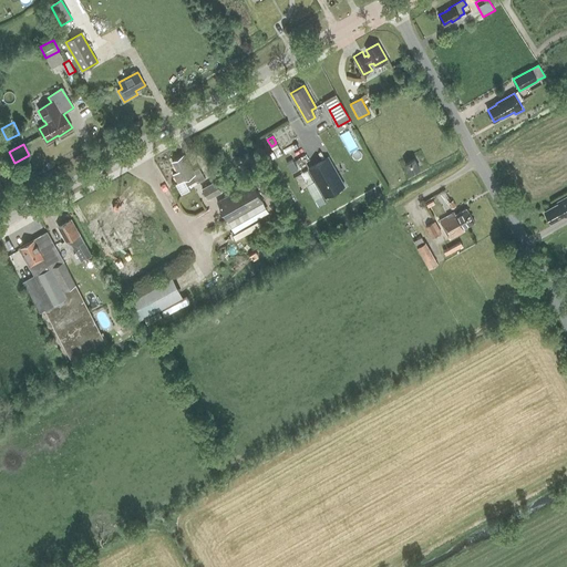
[(174,174),(178,183),(183,181),(186,186),(196,181),(197,183),(205,178),(199,167),(193,171),(184,155),(172,162),(177,172),(174,174)]
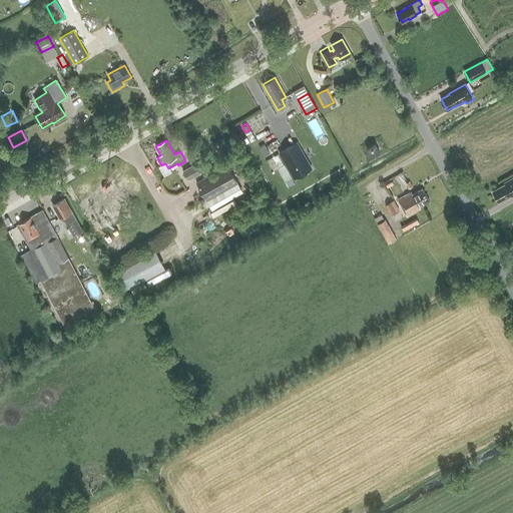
[(279,152),(294,178),(312,168),(297,142),(279,152)]
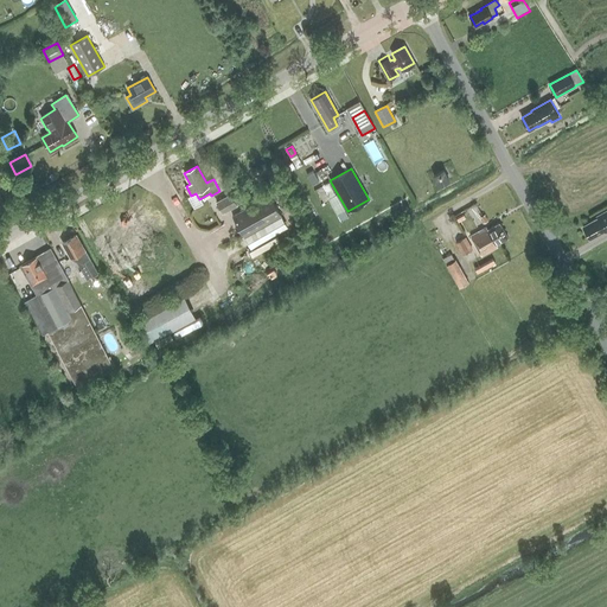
[(439,185),(448,180),(443,170),(434,176),(439,185)]
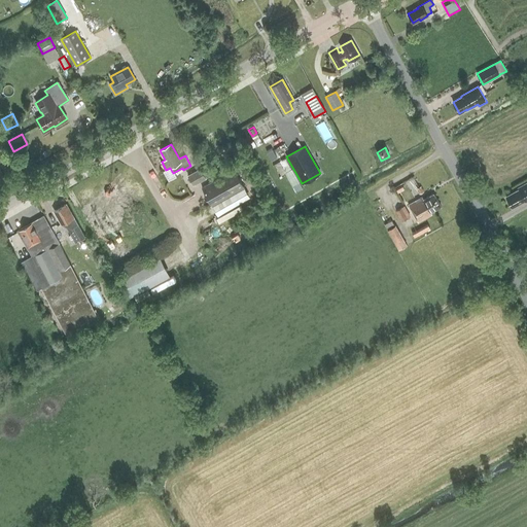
[(272,149),(267,152),(272,161),(277,157),(272,149)]
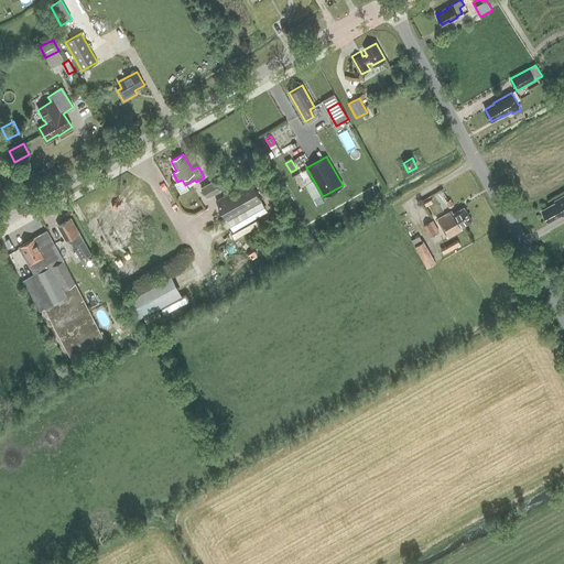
[(207,197),(220,191),(214,181),(202,187),(207,197)]
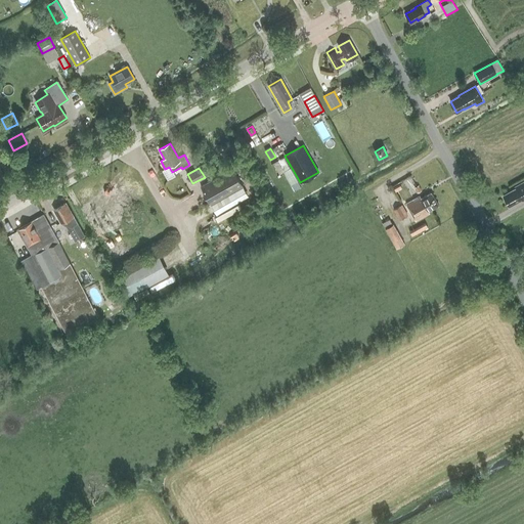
[(233,168),(201,186),(212,205),(244,186),(233,168)]
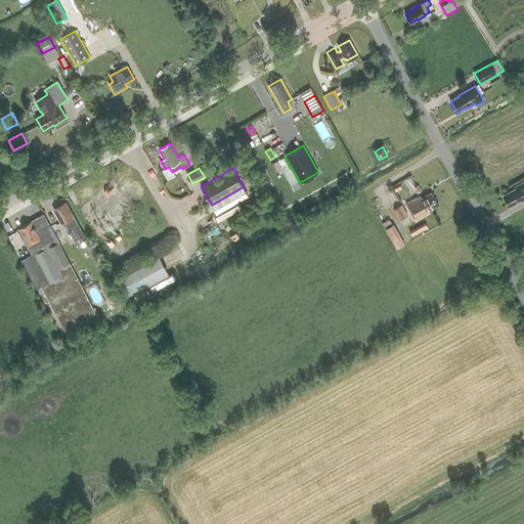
[(516,188),(509,191),(510,192),(504,195),(509,206),(514,204),(522,200),(523,201),(523,200),(523,181),(515,186),(516,188)]
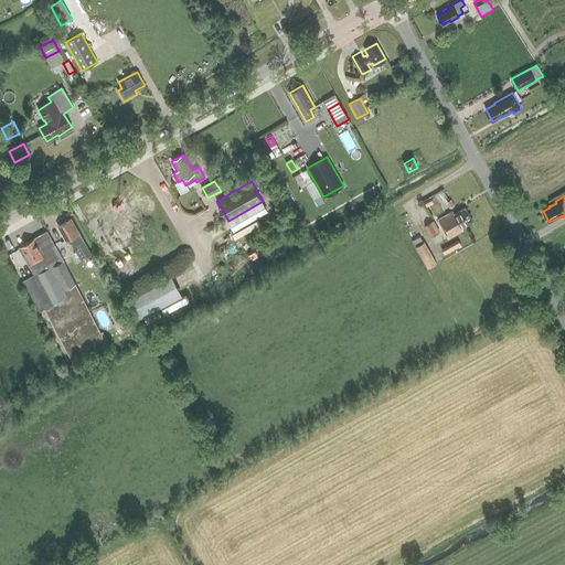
[(462,228),(473,222),(465,208),(454,213),(452,211),(437,220),(448,238),(464,231),(462,228)]
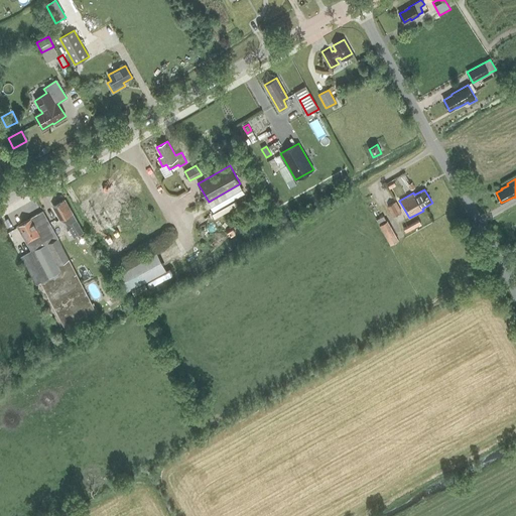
[(57,214),(56,214),(60,220),(63,218),(75,237),(84,232),(70,208),(69,208),(63,200),(53,206),(57,214)]
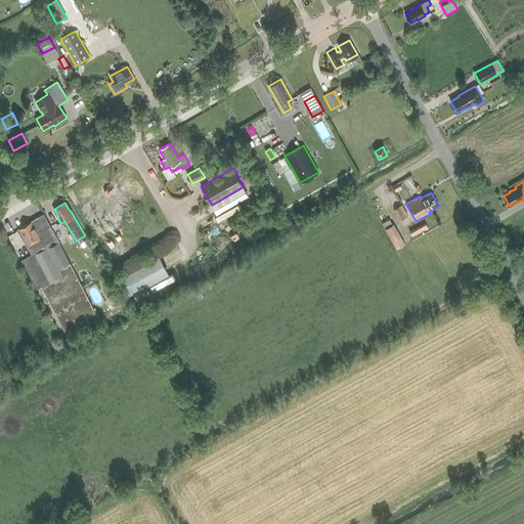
[(407,215),(404,209),(403,210),(400,206),(393,210),(399,220),(406,216),(405,215),(407,215)]
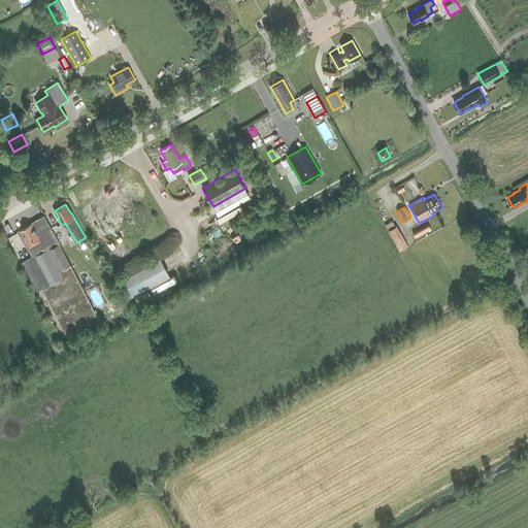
[(70,265),(64,253),(60,243),(44,217),(19,231),(23,237),(22,238),(28,249),(33,257),(22,263),(37,291),(41,288),(68,339),(100,323),(70,265)]
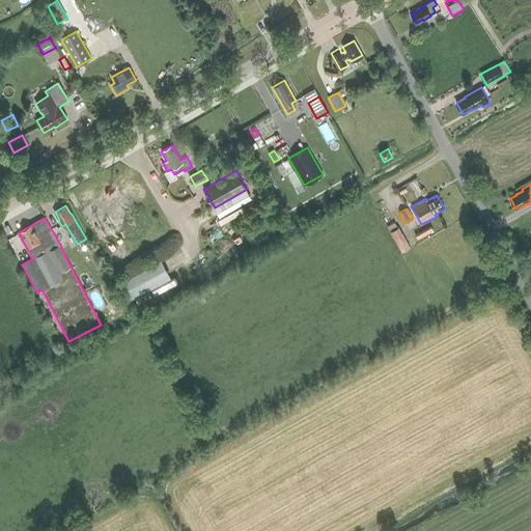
[(410,247),(398,226),(397,227),(394,222),(387,226),(401,252),(410,247)]
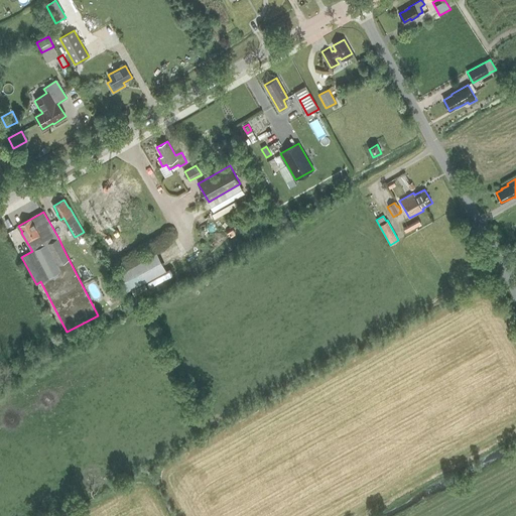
[(405,233),(421,224),(418,219),(403,228),(405,233)]
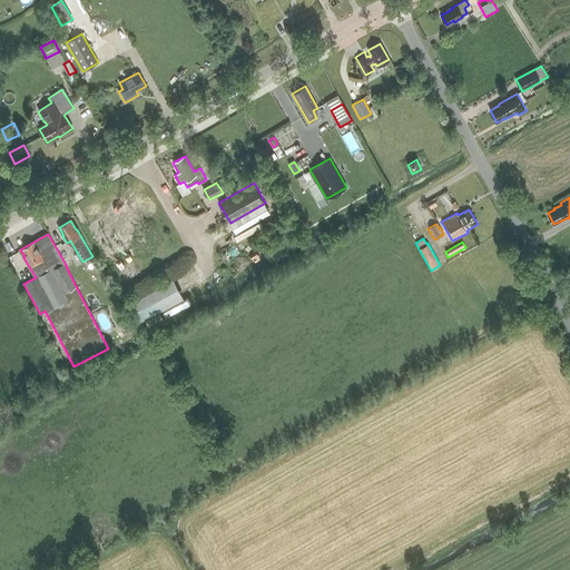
[(62,243),(56,247),(65,263),(71,258),(62,243)]
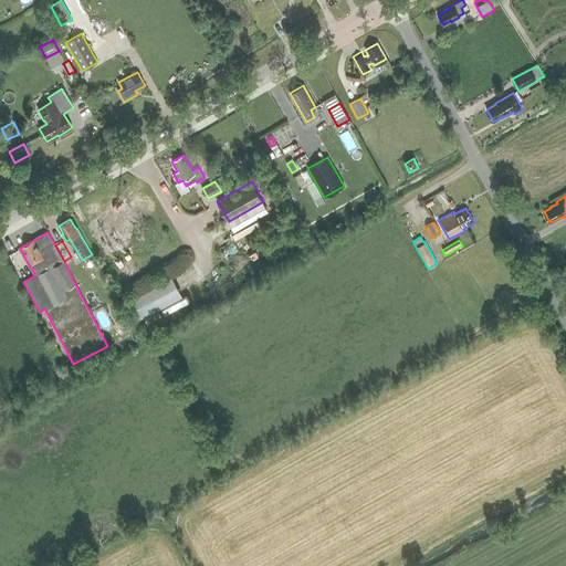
[(125,300),(136,320),(182,294),(171,275),(125,300)]
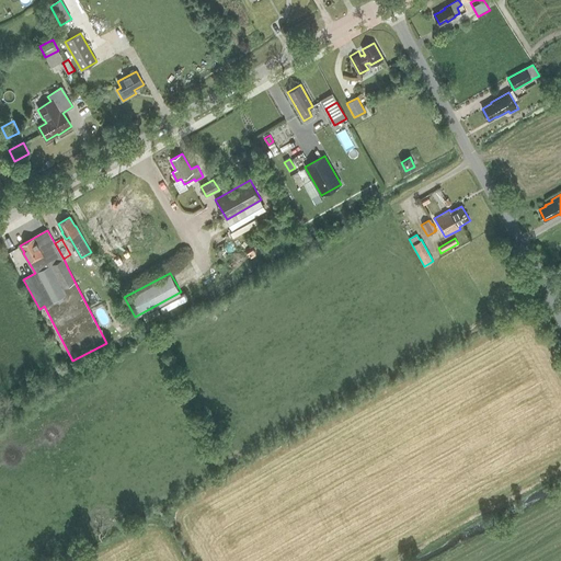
[(127,330),(134,322),(123,311),(116,319),(127,330)]
